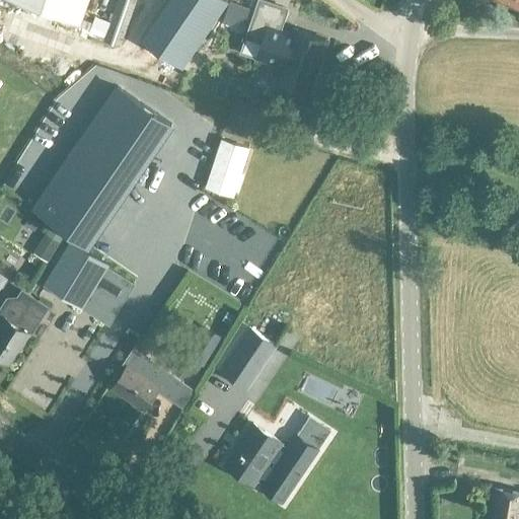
[(9,0),(81,25),(90,0),(9,0)]
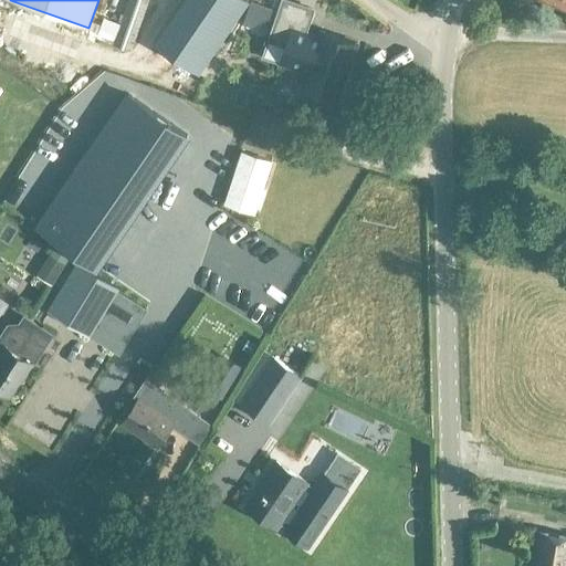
[(132,0),(116,45),(132,51),(149,0),(132,0)]
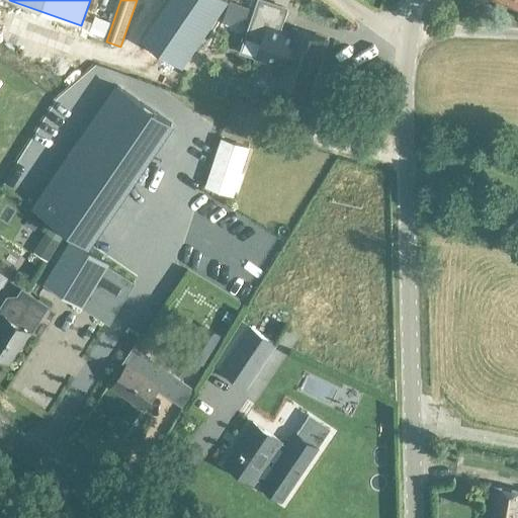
[(227,0),(173,0),(145,41),(181,67),(228,0),(227,0)]
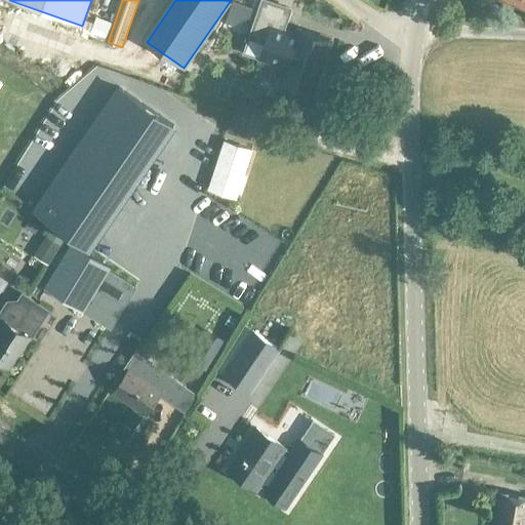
[(315,94),(333,42),(299,31),(298,34),(283,29),(290,8),(268,0),(261,0),(244,52),(287,67),(282,83),(315,94)]
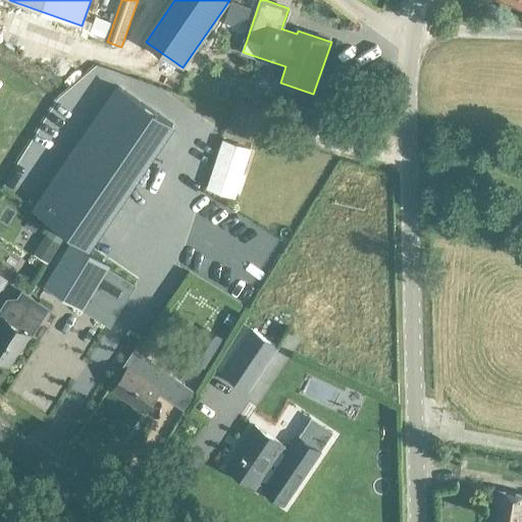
[(74,82),(56,73),(60,64),(7,41),(2,51),(46,70),(38,88),(66,100),(74,82)]
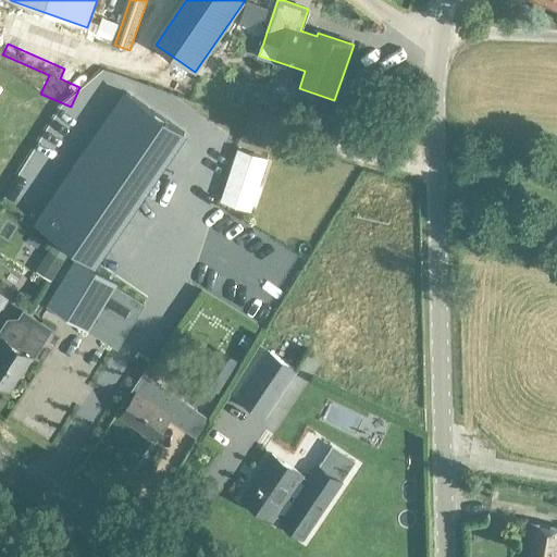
[(187,133),(126,89),(36,222),(97,263),(187,133)]
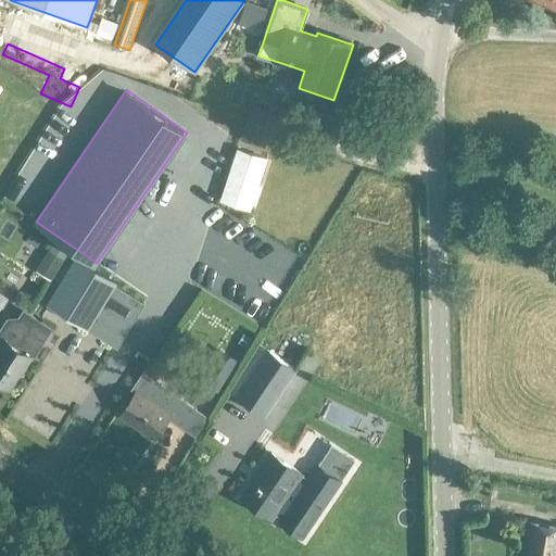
[(55,143),(68,113),(55,106),(41,137),(55,143)]
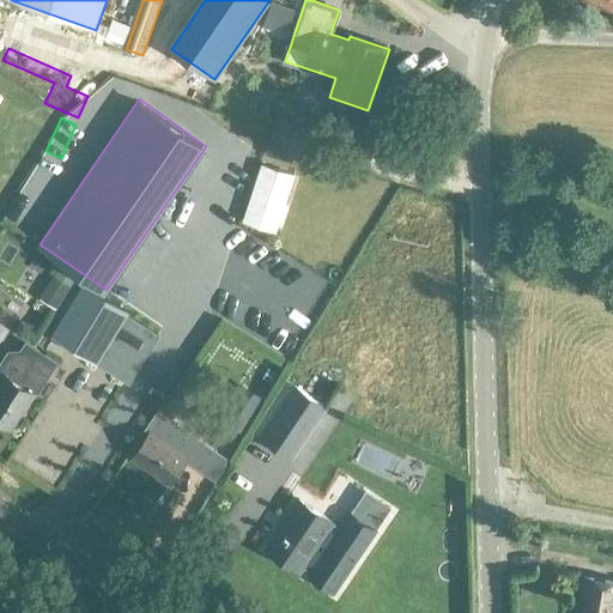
[(262,165),(244,219),(275,230),(293,175),(262,165)]
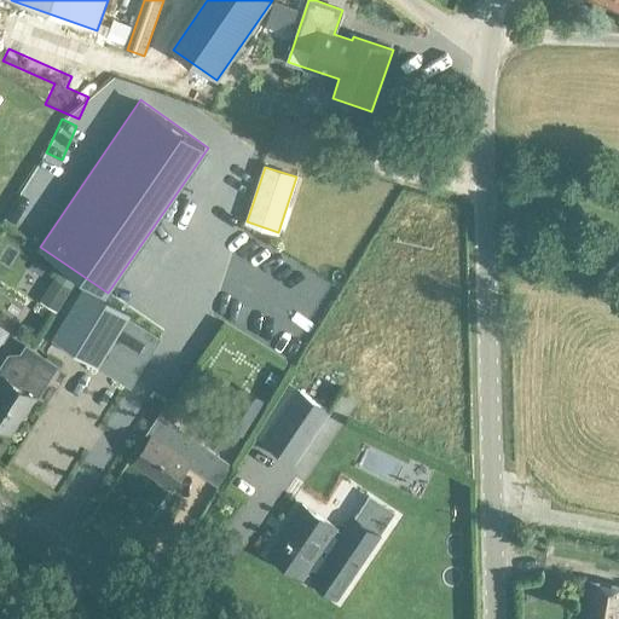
[(271,298),(221,267),(206,293),(255,323),(271,298)]
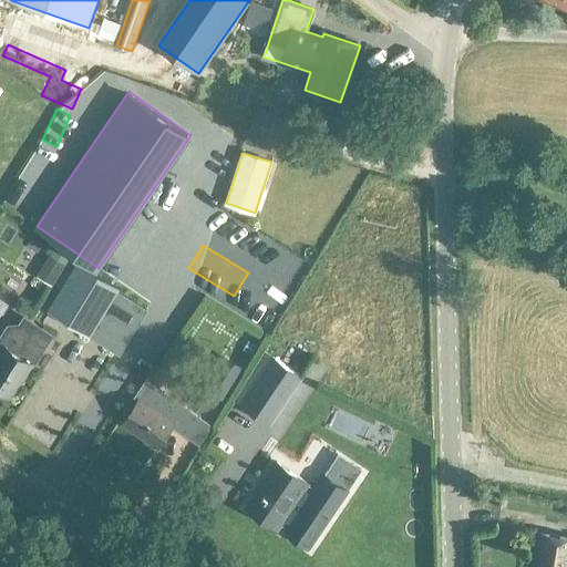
[(64,264),(50,255),(49,258),(38,277),(51,285),(64,264)]
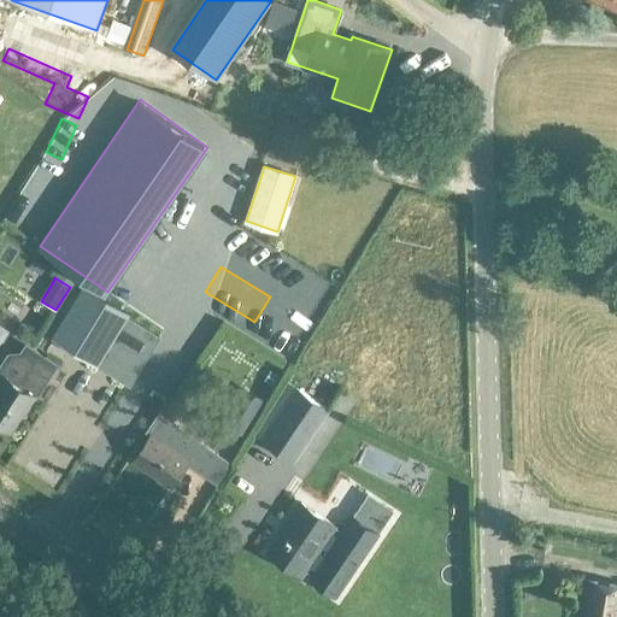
[(129,317),(130,315),(83,286),(52,338),(99,366),(129,317)]
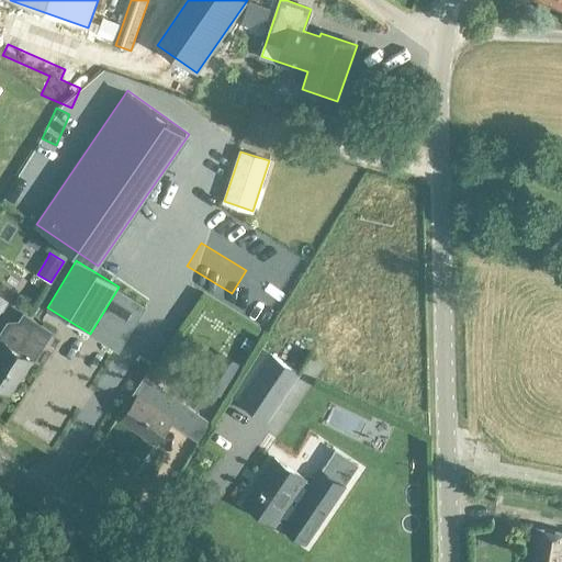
[(111,326),(127,336),(145,307),(128,298),(111,326)]
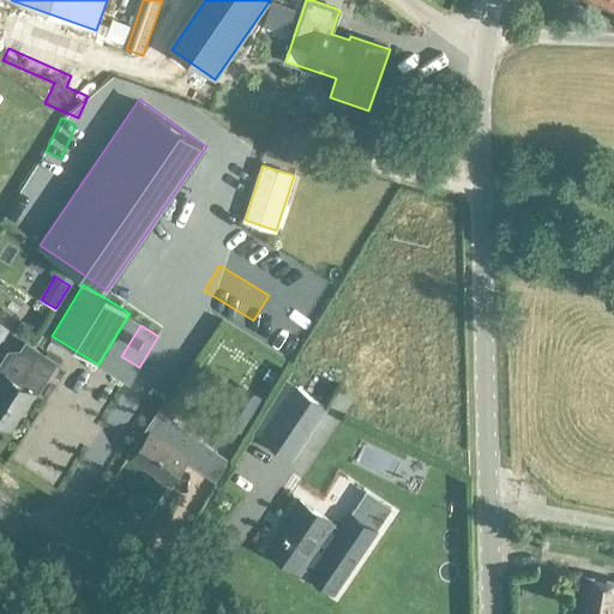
[(0,375),(6,379),(0,387),(0,420),(13,429),(24,413),(25,414),(59,363),(25,342),(17,355),(11,351),(0,367),(0,375)]
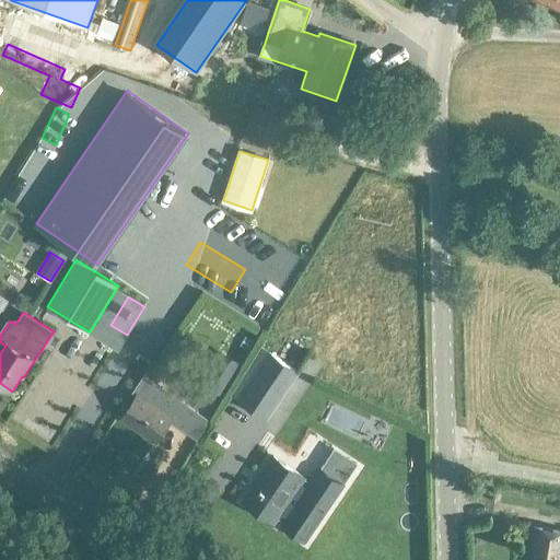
[(153,356),(146,350),(140,358),(148,363),(153,356)]
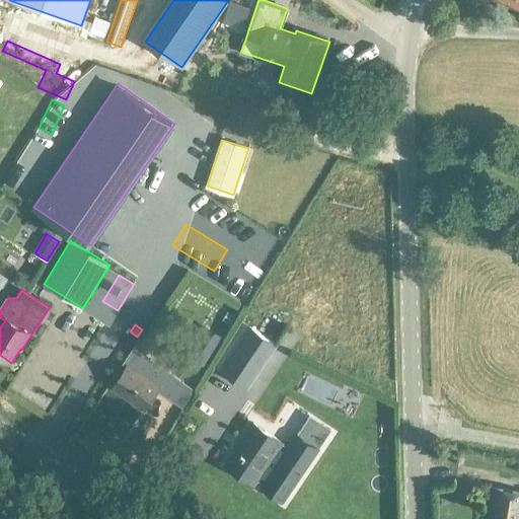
[(251,327),(242,341),(222,371),(248,389),(279,346),(251,327)]
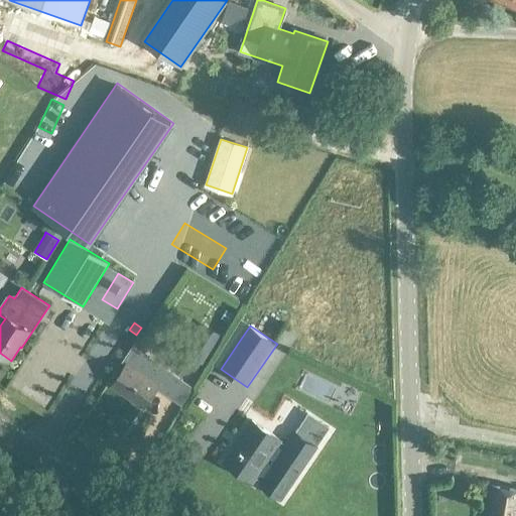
[(204,365),(222,336),(209,327),(190,357),(204,365)]
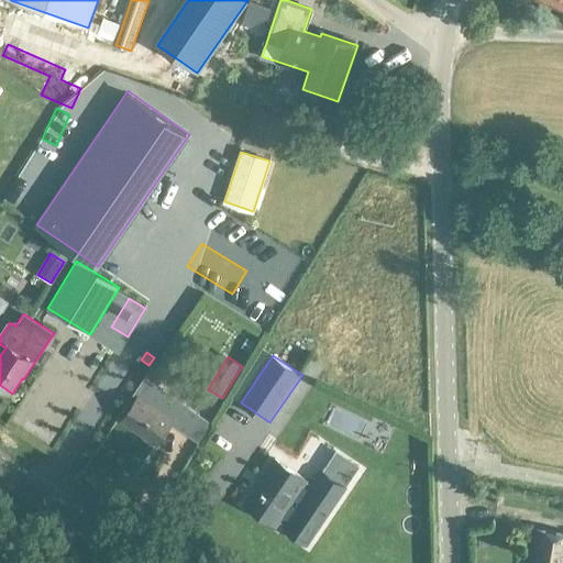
[(172,422),(187,433),(198,442),(212,422),(200,414),(159,386),(144,376),(133,394),(138,397),(122,420),(157,443),(172,422)]
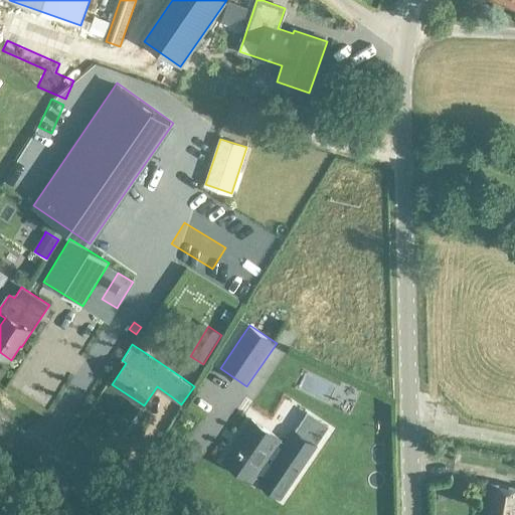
[(252,419),(225,461),(253,480),(273,452),(285,460),(282,464),(294,472),(311,447),(298,439),(293,447),(252,419)]
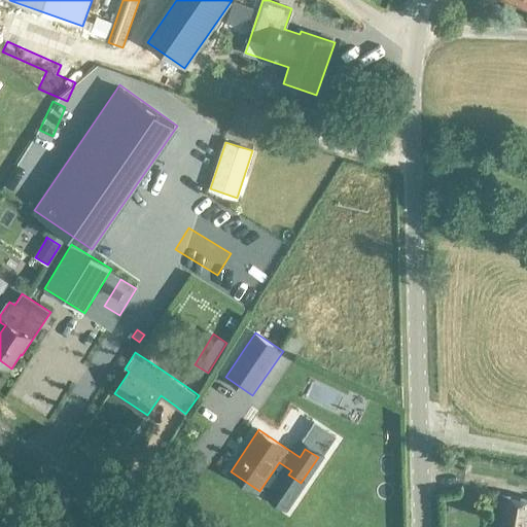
[(526,526),(526,500),(502,496),(497,526),(526,526)]
